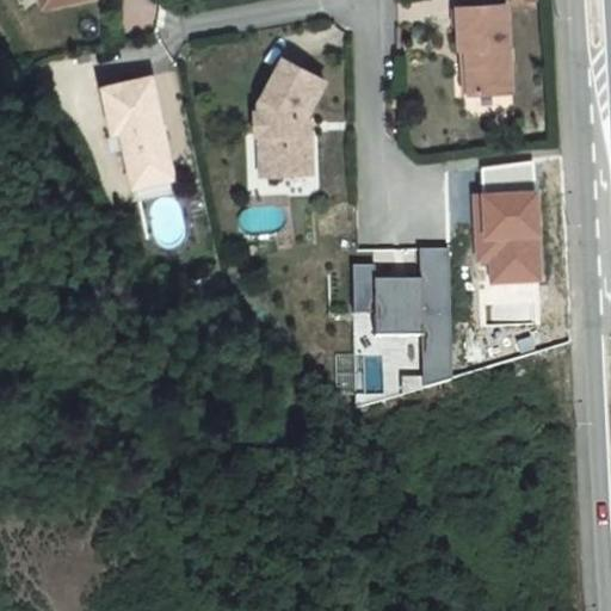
[(467,93),(508,92),(505,4),(456,6),(457,48),(466,48),(467,93)]
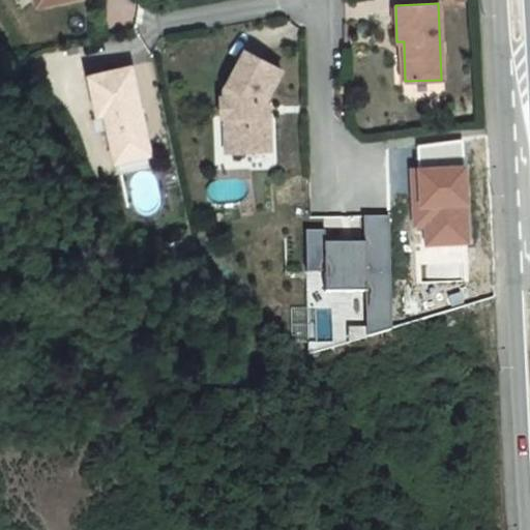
[(269,151),(268,114),(263,114),(262,105),(281,69),(244,50),(224,88),(224,96),(218,96),(219,116),(224,116),(225,134),(233,134),(233,151),(269,151)]
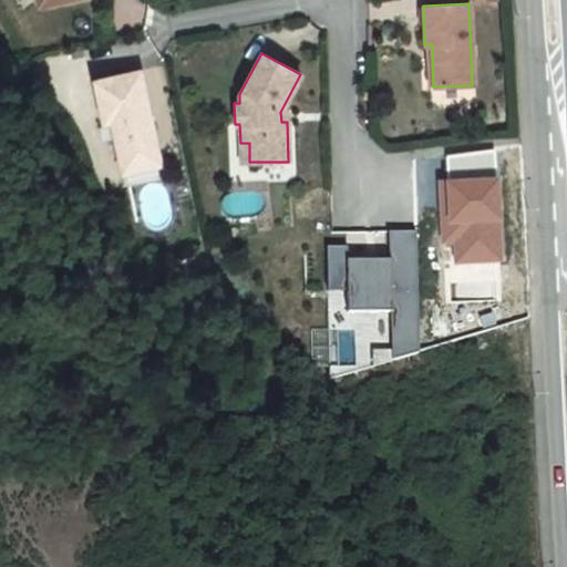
[(93,81),(102,122),(110,121),(123,185),(160,177),(155,153),(156,153),(140,71),(93,81)]
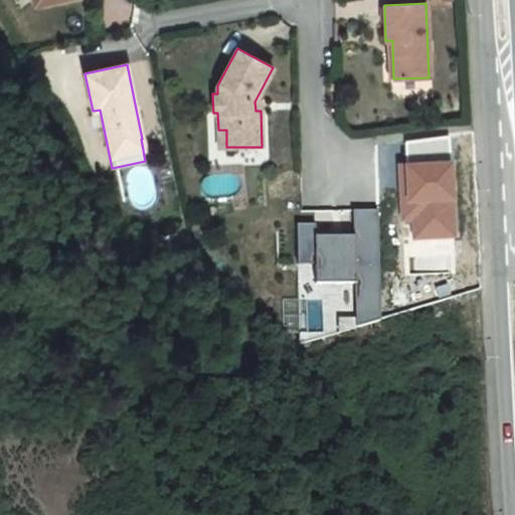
[(226,147),(226,130),(218,130),(219,148),(226,147)]
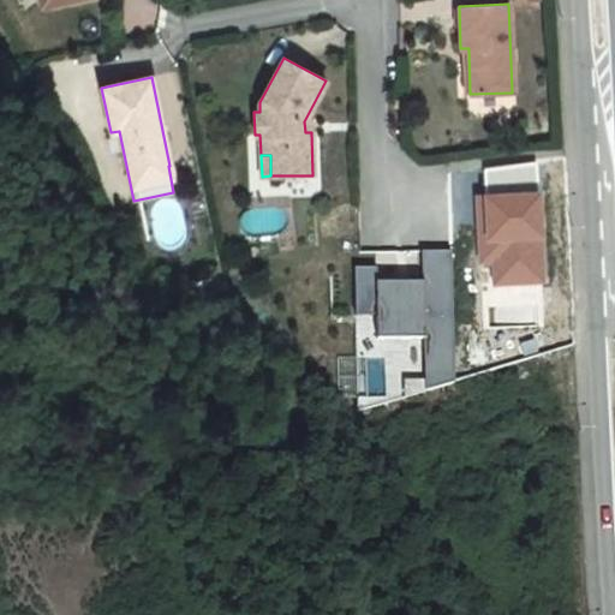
[(375,269),(353,270),(354,318),(375,317),(376,341),(423,340),(425,393),(454,384),(451,251),(421,251),(421,284),(376,285),(375,269)]
